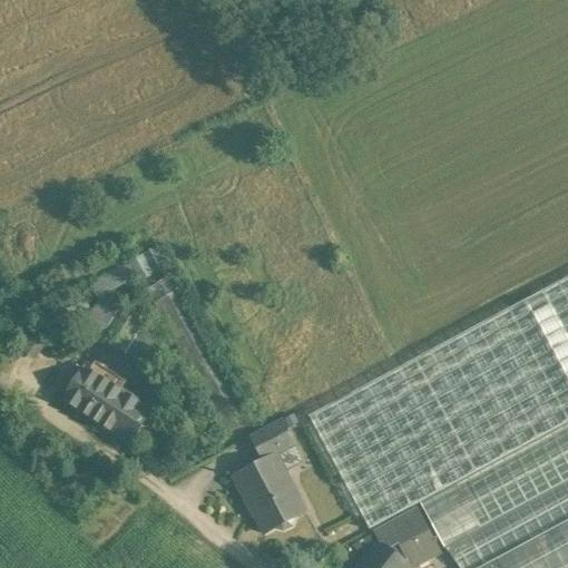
[(155,245),(129,254),(137,275),(163,266),(155,245)]
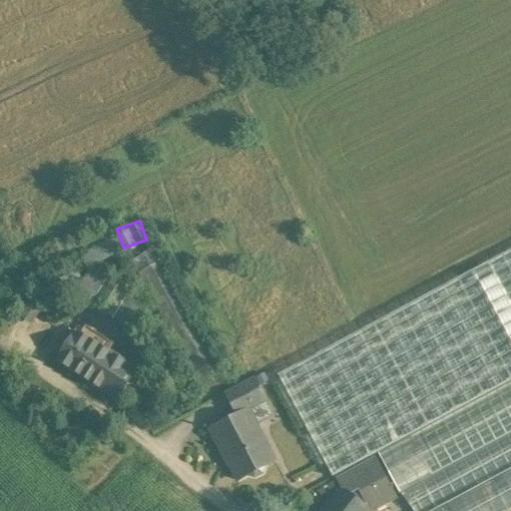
[(79,275),(85,286),(89,284),(90,287),(98,282),(89,265),(118,249),(110,234),(75,252),(85,272),(79,275)]
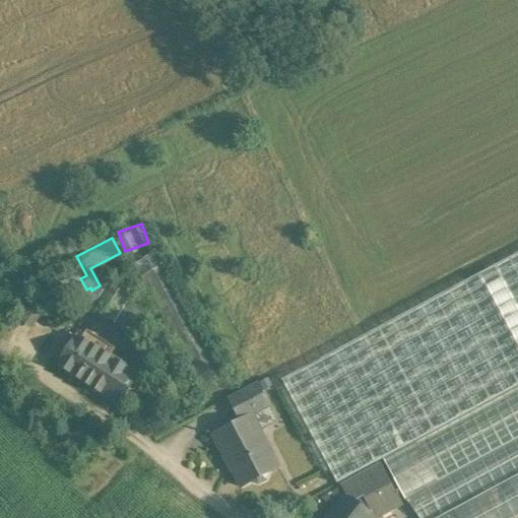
[(155,250),(131,263),(139,276),(164,263),(155,250)]
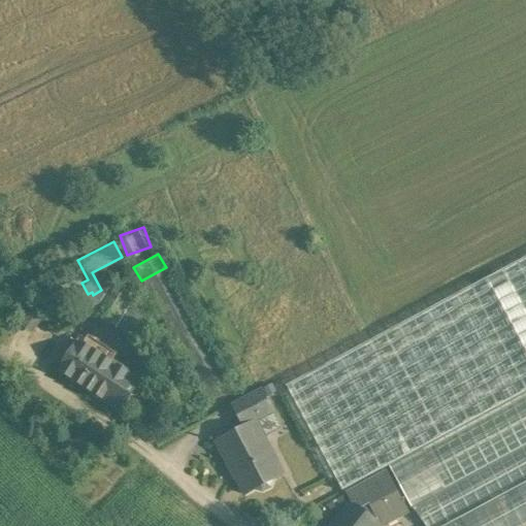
[(525,254),(485,276),(285,385),(341,489),(388,464),(388,465),(525,390),(525,254)]
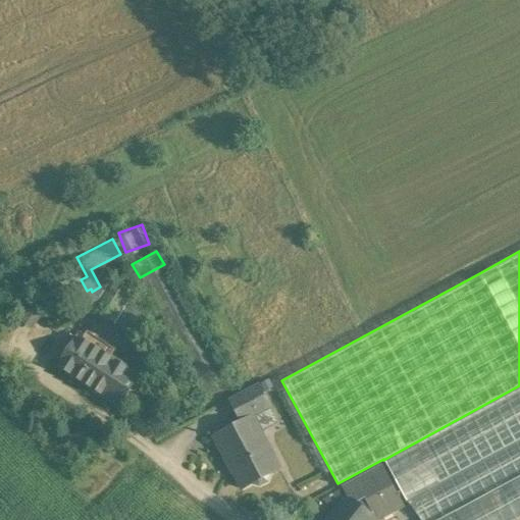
[(229,384),(164,264),(140,277),(205,397),(229,384)]
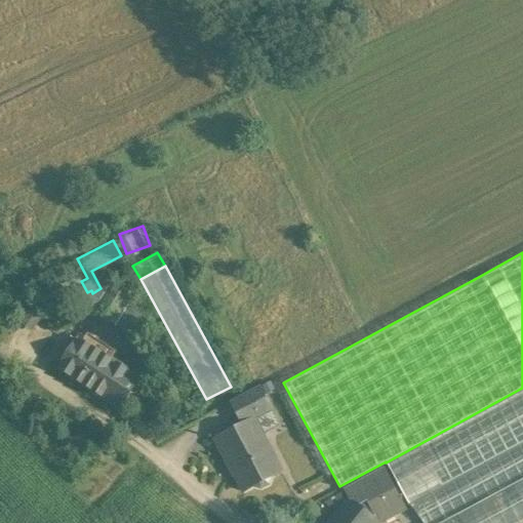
[(151,311),(130,297),(113,325),(133,338),(151,311)]
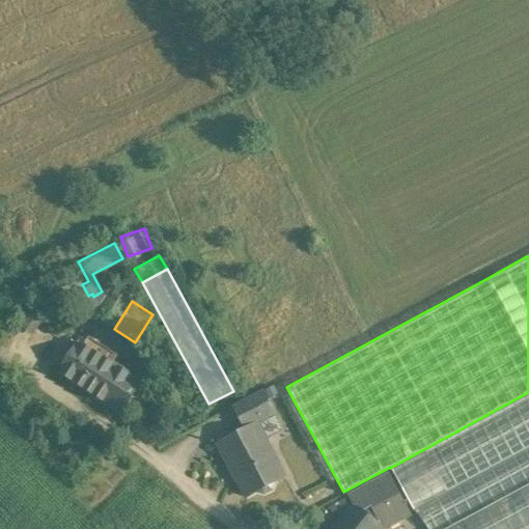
[(112,363),(77,341),(57,372),(92,394),(92,395),(120,413),(141,381),(112,363)]
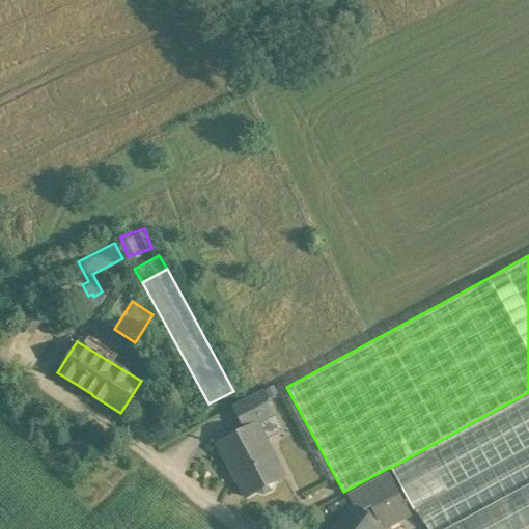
[(260,389),(231,405),(244,428),(254,423),(255,424),(274,415),(260,389)]
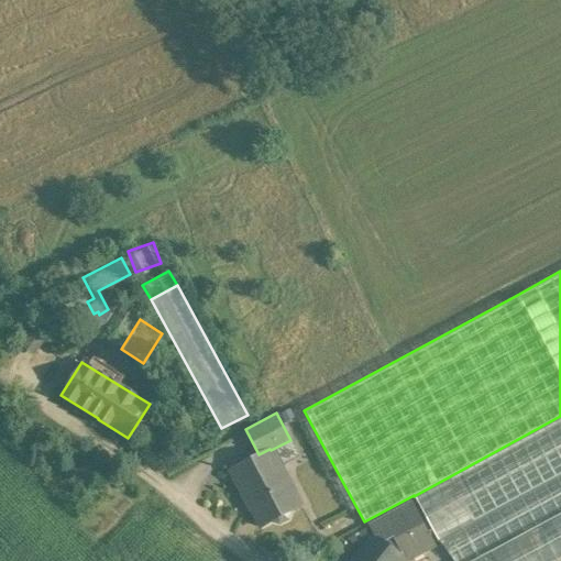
[(560,416),(414,496),(437,539),(560,472),(560,416)]
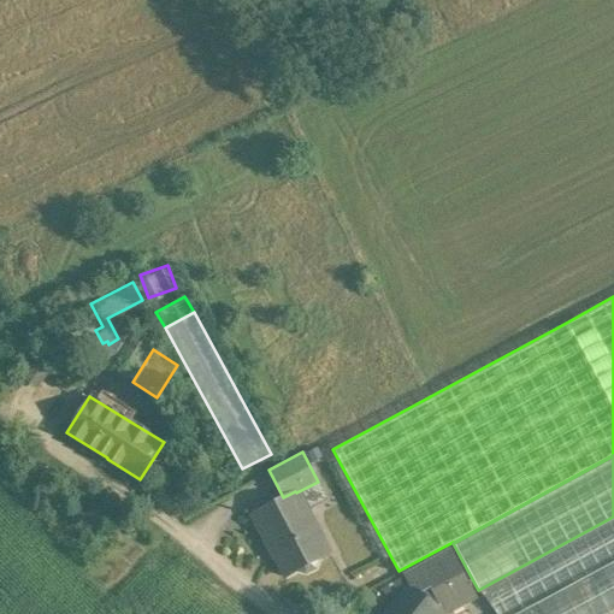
[(283,497),(251,514),(267,548),(271,549),(285,576),(296,570),(305,573),(314,567),(317,559),(328,553),(296,493),(295,491),(283,497)]
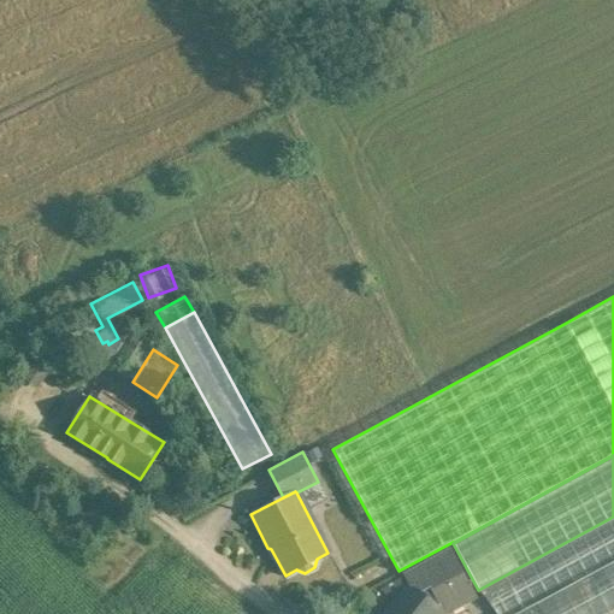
[(613,517),(478,590),(496,613),(514,613),(613,561),(613,517)]
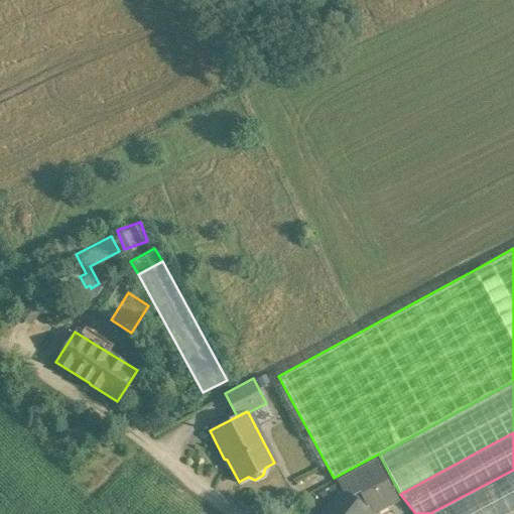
[(377,461),(338,482),(341,489),(370,512),(397,498),(377,461)]
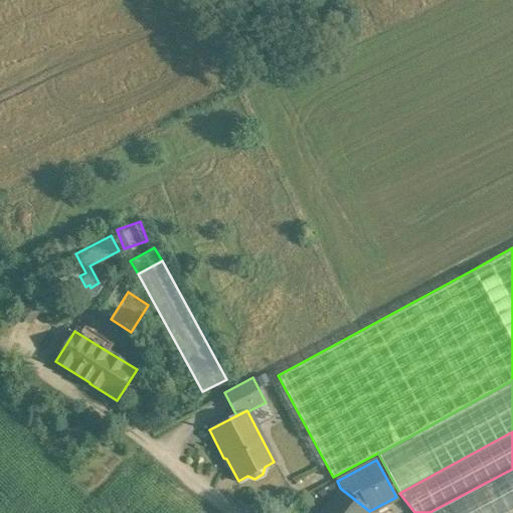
[(512,512),(512,469),(430,512),(512,512)]
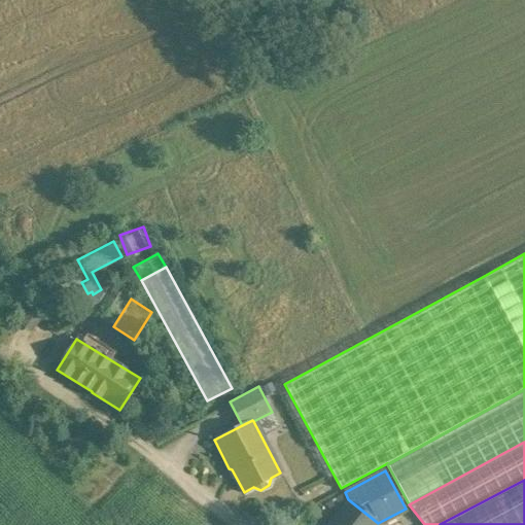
[(376,524),(378,523),(348,499),(326,524),(376,524)]
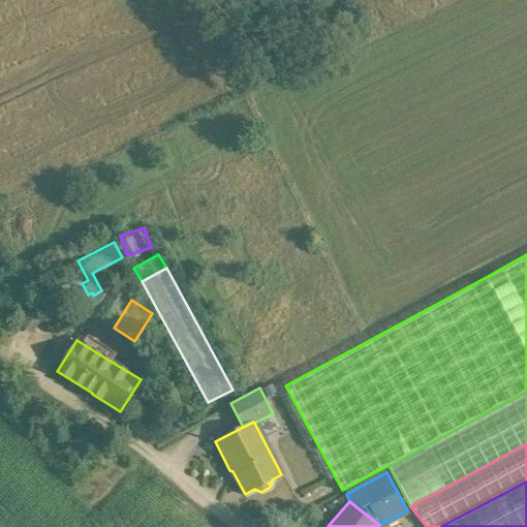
All buildings are outlined.
